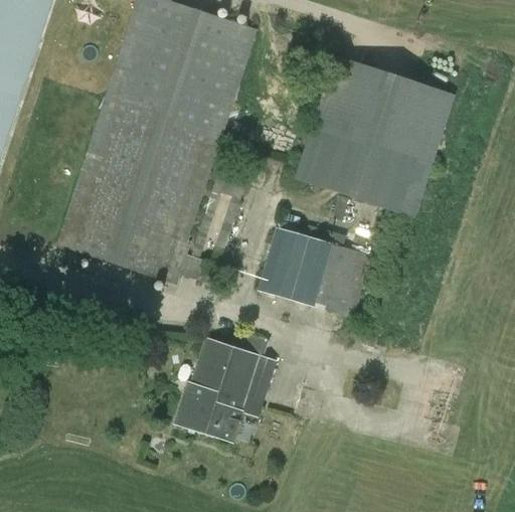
[(0,0),(0,160),(51,0),(0,0)]
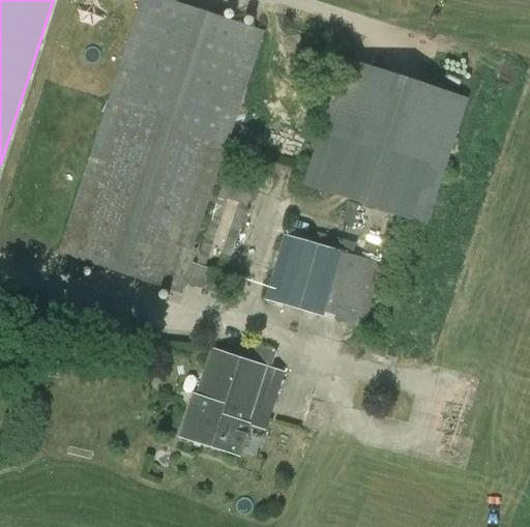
[(196,240),(264,29),(177,0),(140,0),(58,251),(170,288),(186,237),(196,240)]
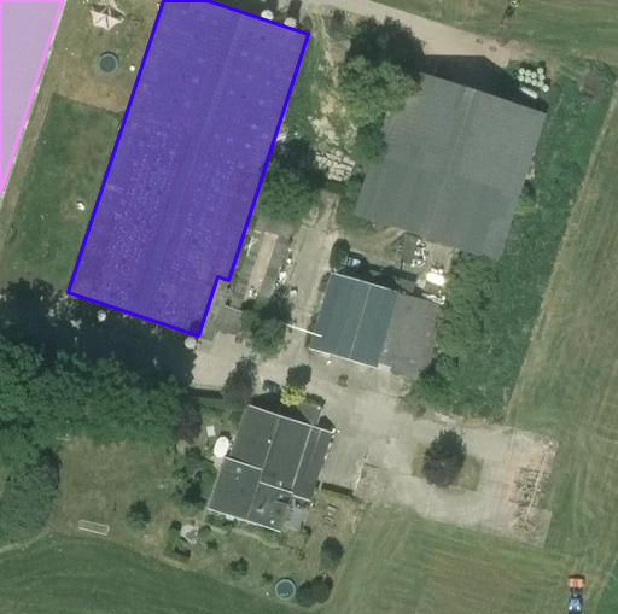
[(353,214),(497,261),(546,112),(401,65),(353,214)]
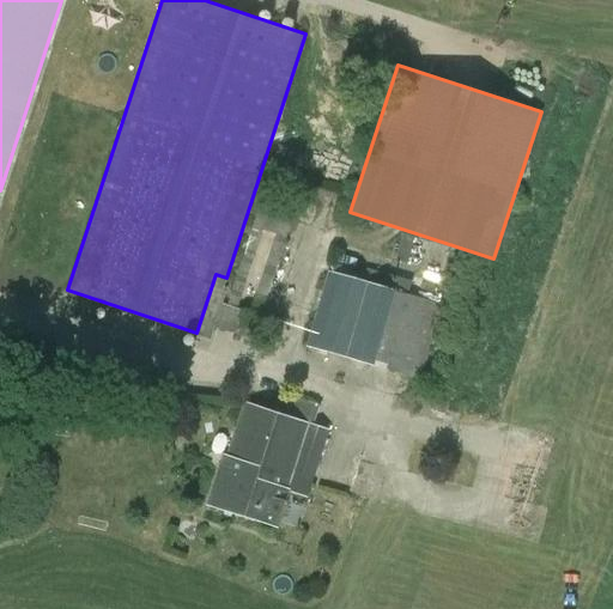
[(298,199),(265,188),(253,225),(286,236),(298,199)]
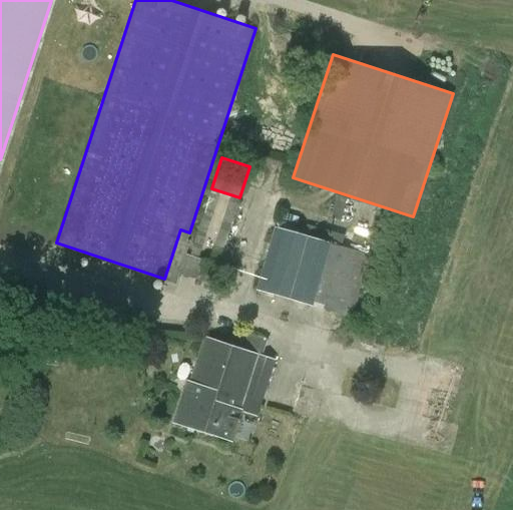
[(353,316),(371,252),(274,224),(255,287),(353,316)]
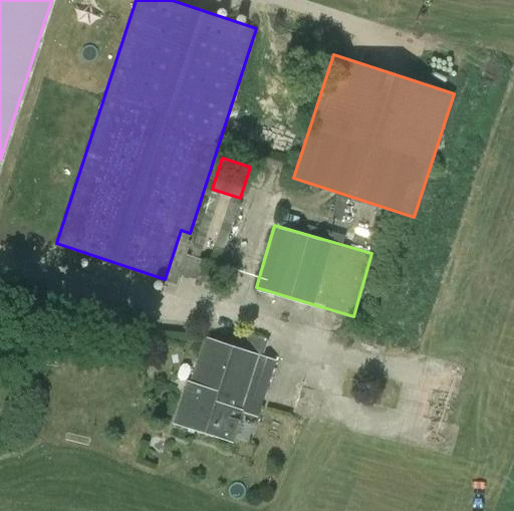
[(217,285),(224,265),(186,253),(179,272),(217,285)]
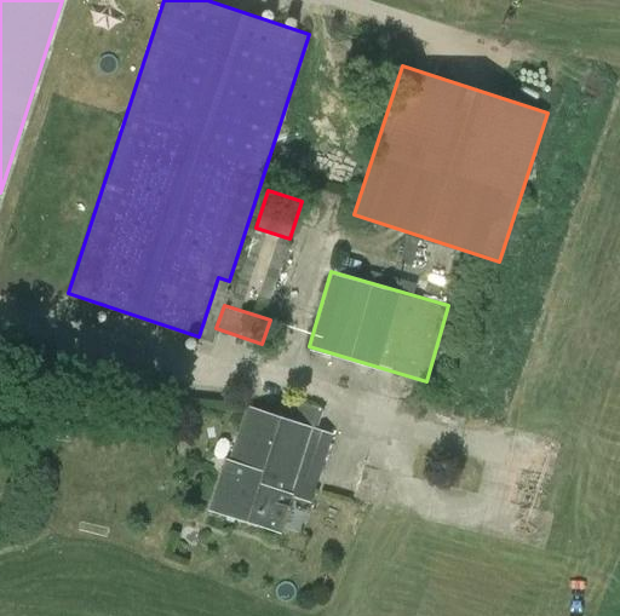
[(310,500),(333,432),(315,426),(321,407),(296,398),(288,418),(247,404),(230,458),(225,456),(208,507),(280,530),(292,494),(310,500)]
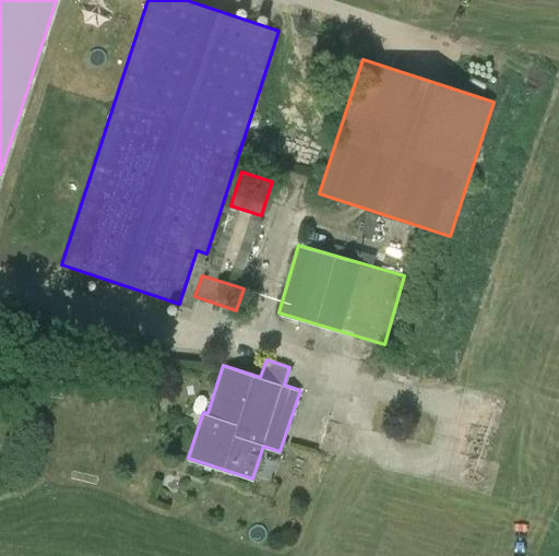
All buildings are outlined.
